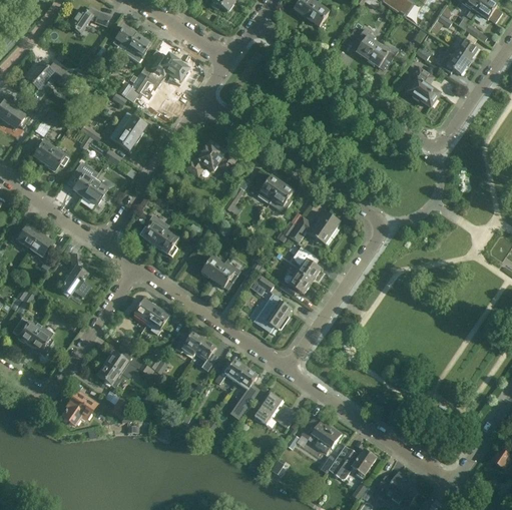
[(234,0),(211,0),(212,1),(209,4),(216,9),(219,6),(226,11),(234,0)]
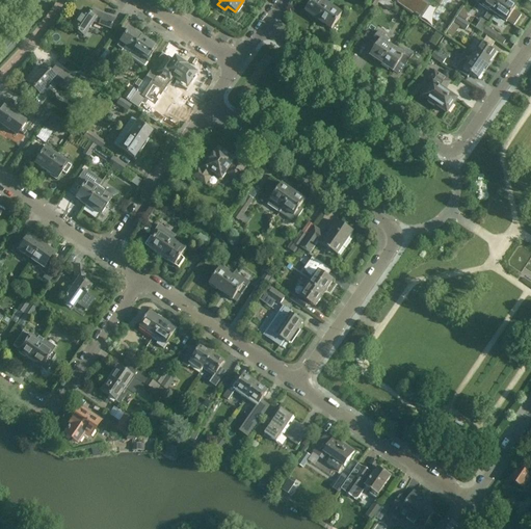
[(318,18),(328,2),(325,0),(311,0),(304,8),(318,18)]
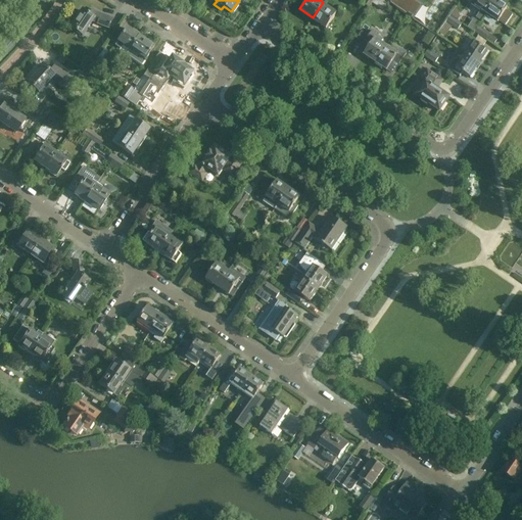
[(390,0),(389,1),(412,17),(418,21),(431,0),(390,0)]
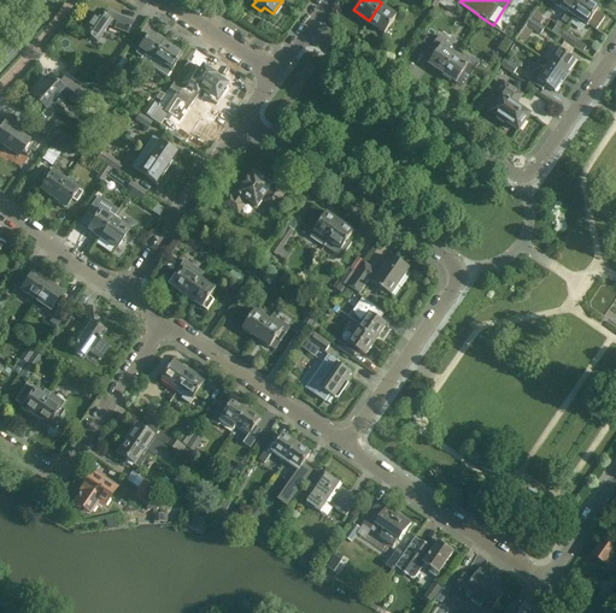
[(557,0),(561,3),(559,4),(567,9),(561,18),(568,23),(572,16),(582,0),(557,0)]
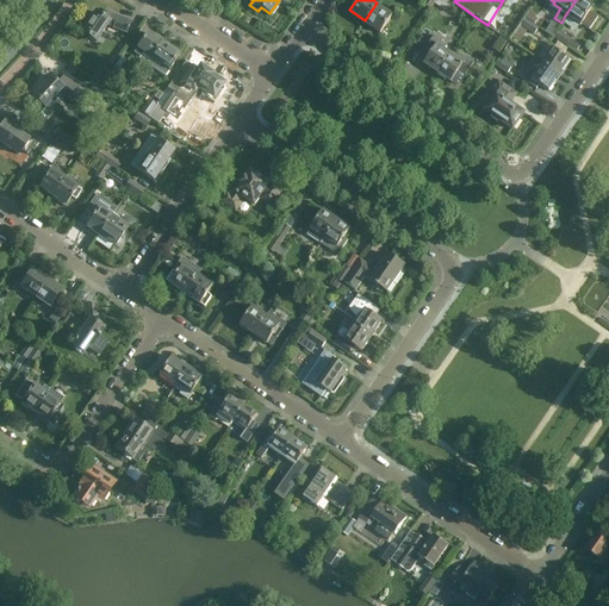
[(592,4),(586,0),(576,0),(565,16),(578,25),(580,22),(589,27),(597,14),(589,10),(592,4)]
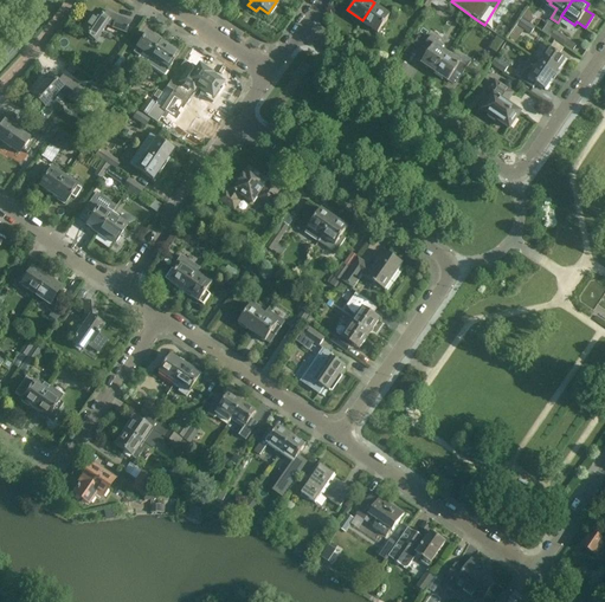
[(374,2),(362,20),(378,31),(390,13),(374,2)]
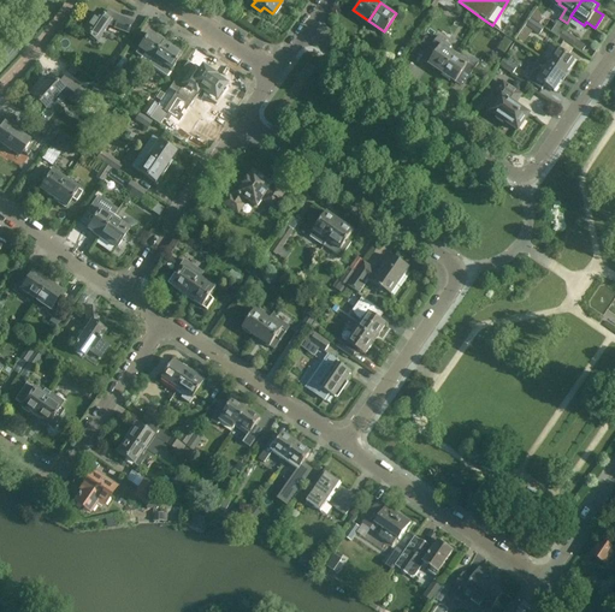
[(530,16),(538,22),(540,18),(539,10),(536,6),(530,16)]
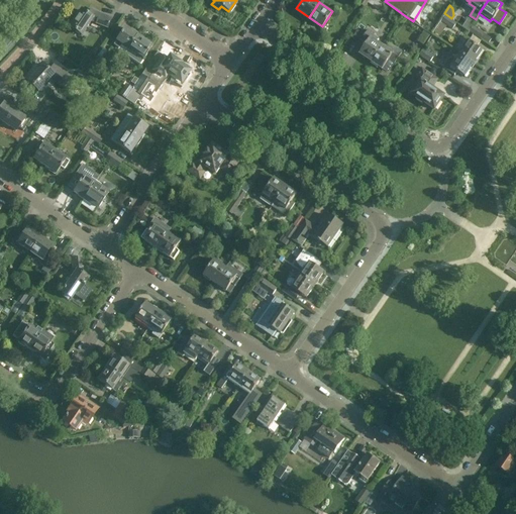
[(109,16),(103,14),(94,10),(90,7),(86,13),(80,9),(68,26),(79,33),(89,18),(105,26),(109,16)]
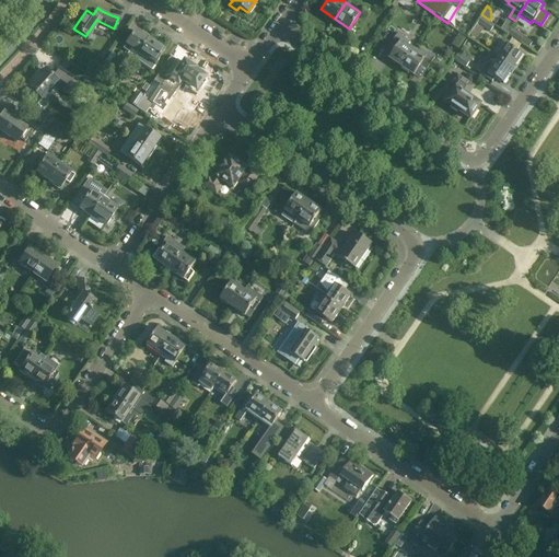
[(493,23),(489,20),(481,14),(478,21),(490,28),(493,23)]
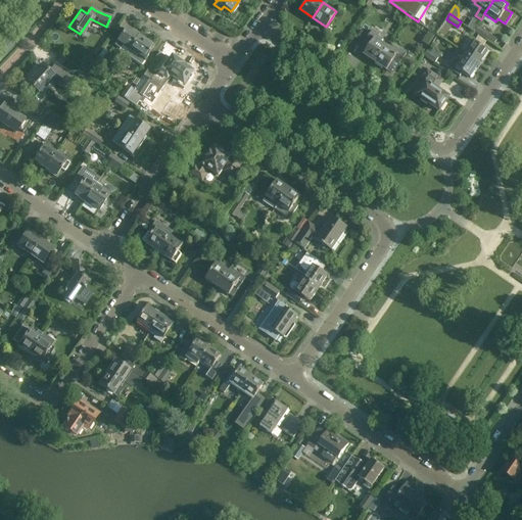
[(478,24),(474,29),(485,36),(488,31),(478,24)]
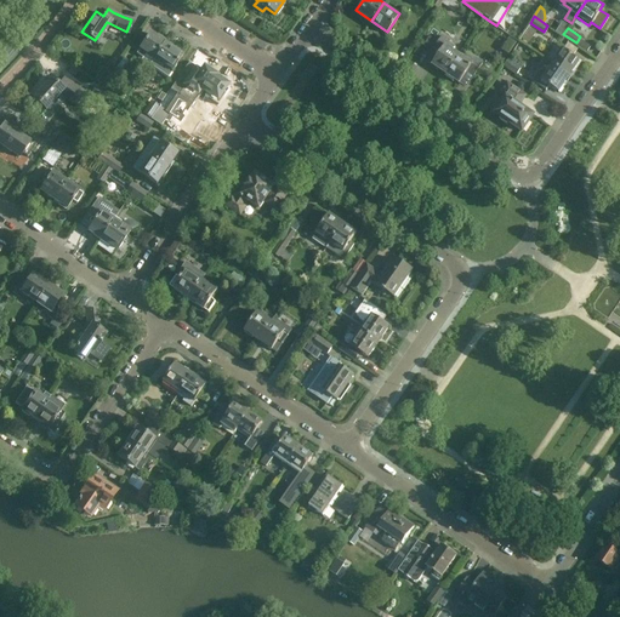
[(147,64),(163,41),(161,40),(163,40),(155,35),(155,36),(149,32),(136,51),(142,56),(140,60),(147,64)]
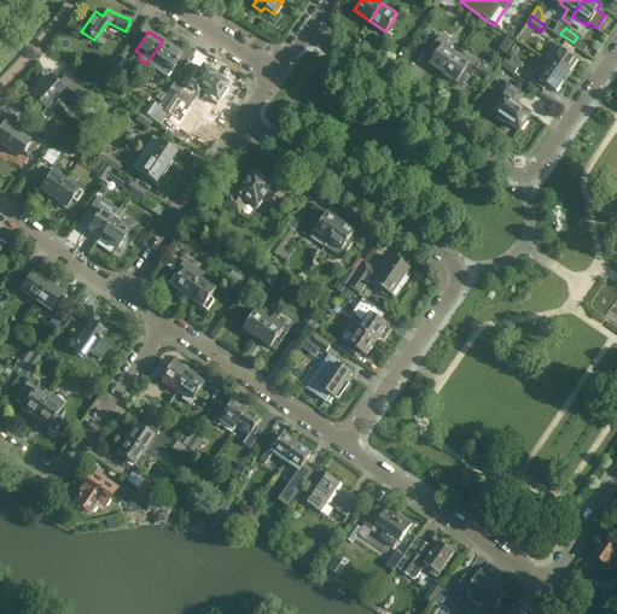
[(442,71),(455,52),(449,48),(452,45),(446,40),(447,39),(440,34),(431,46),(437,51),(430,63),(442,71)]
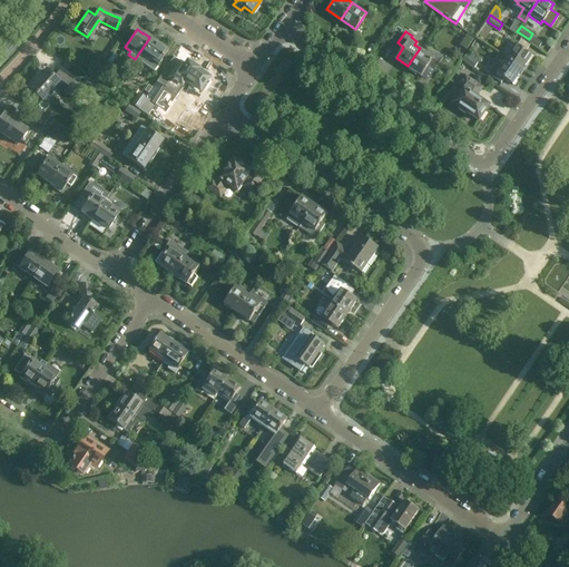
[(135,59),(133,62),(137,66),(140,61),(153,69),(166,49),(149,38),(135,59)]
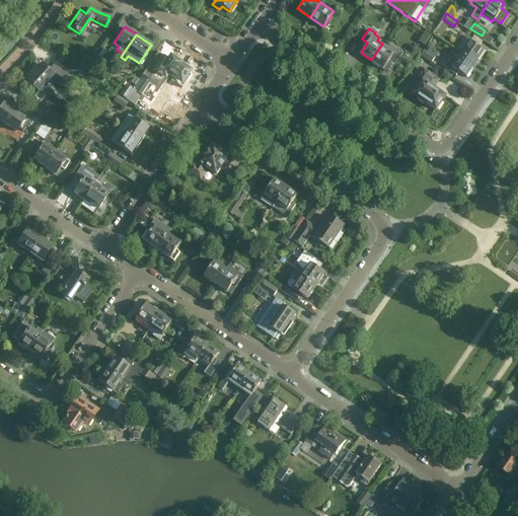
[(460,52),(474,62),(484,49),(469,39),(460,52)]
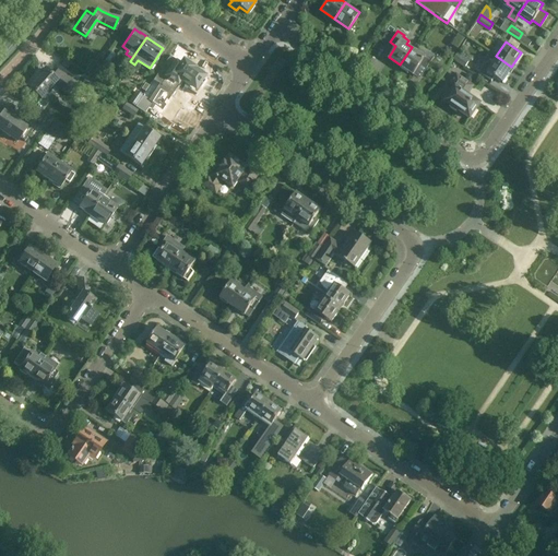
[(412,47),(400,64),(412,73),(419,62),(425,67),(434,55),(427,50),(426,51),(420,48),(418,51),(412,47)]
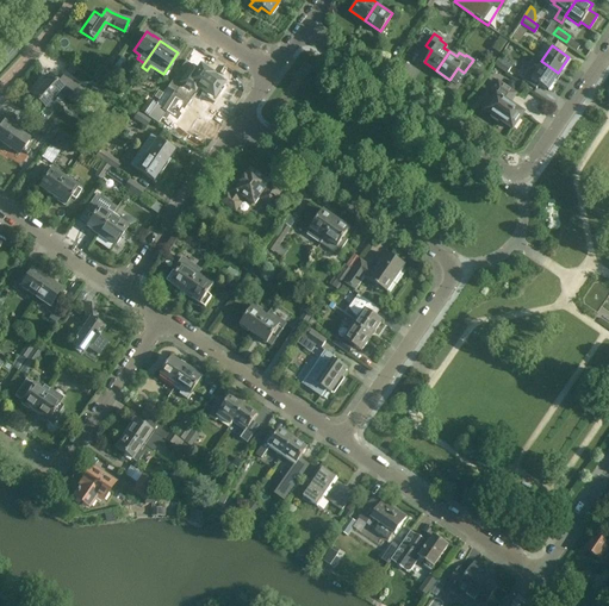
[(510,63),(498,55),(497,54),(492,61),(505,69),(510,63)]
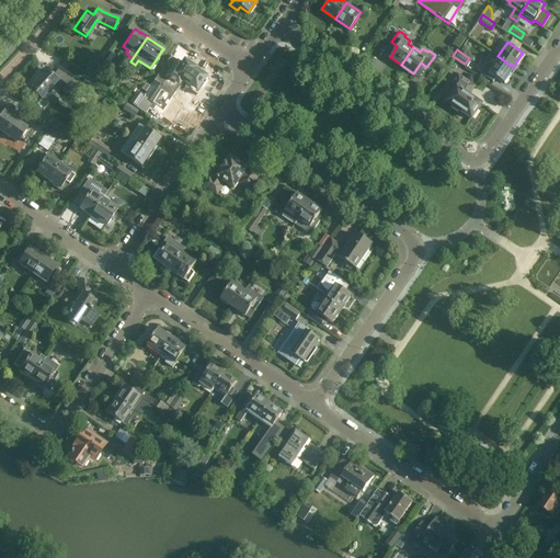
[(488,60),(481,71),(492,79),(495,75),(503,80),(513,67),(498,56),(492,64),(488,60)]
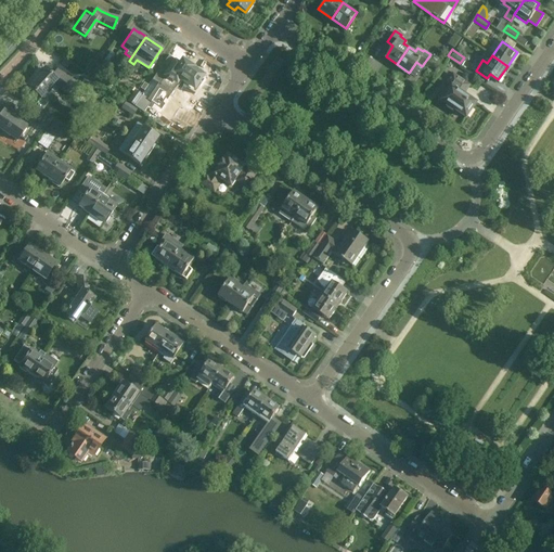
[(92,56),(82,69),(91,75),(100,62),(92,56)]
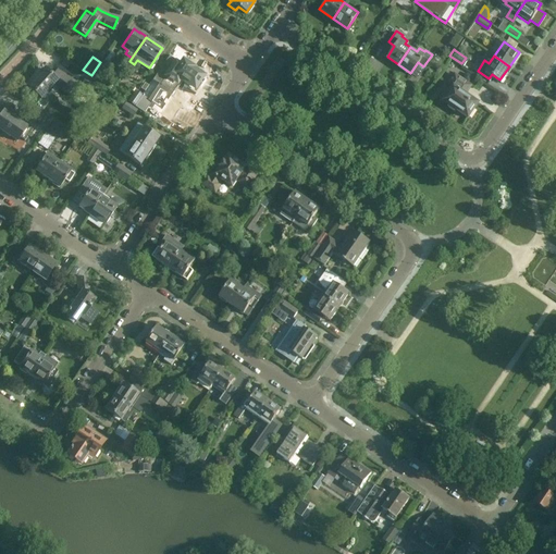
[(164,75),(159,85),(170,93),(176,83),(180,78),(183,82),(181,84),(195,94),(201,83),(198,82),(202,75),(192,68),(184,62),(184,61),(183,61),(182,60),(178,64),(174,61),(164,75)]
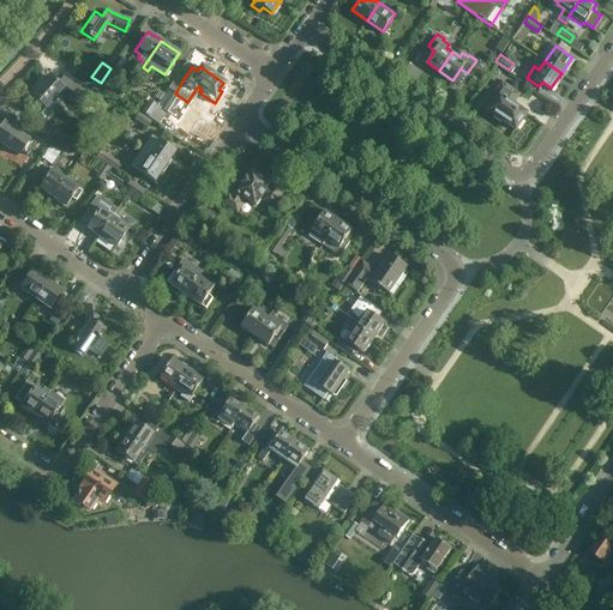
[(109,71),(101,83),(108,88),(116,76),(109,71)]
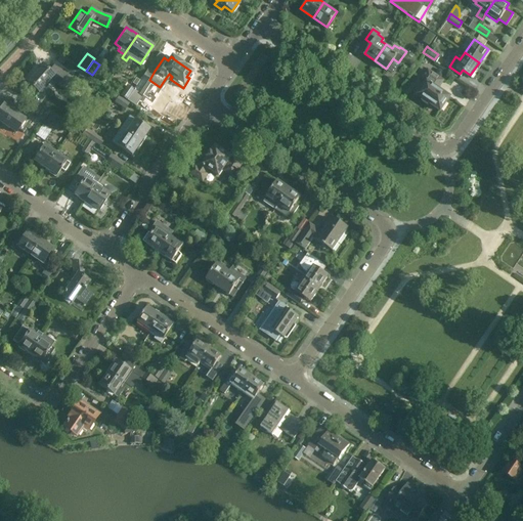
[(30,84),(30,85),(33,88),(33,87),(38,91),(51,76),(53,78),(53,80),(63,87),(71,76),(53,63),(49,70),(41,63),(26,81),(30,84)]
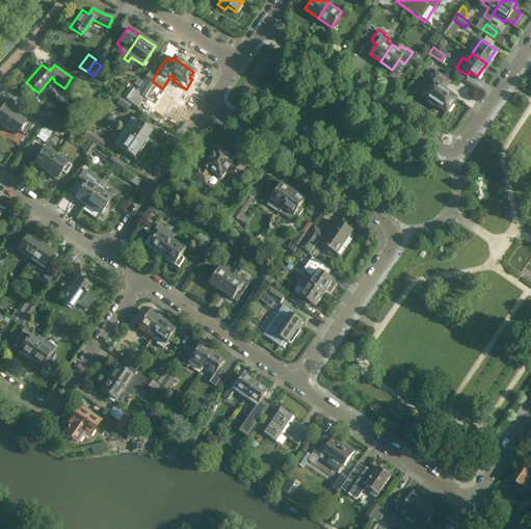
[(445,68),(442,73),(447,76),(450,72),(445,68)]
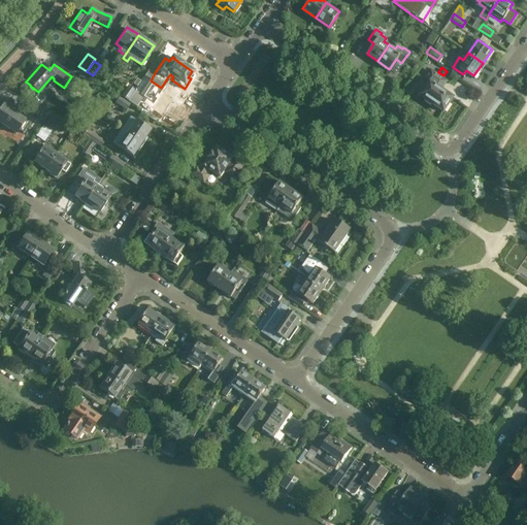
[(92,75),(84,70),(83,71),(81,71),(76,77),(87,86),(92,78),(91,78),(92,75)]
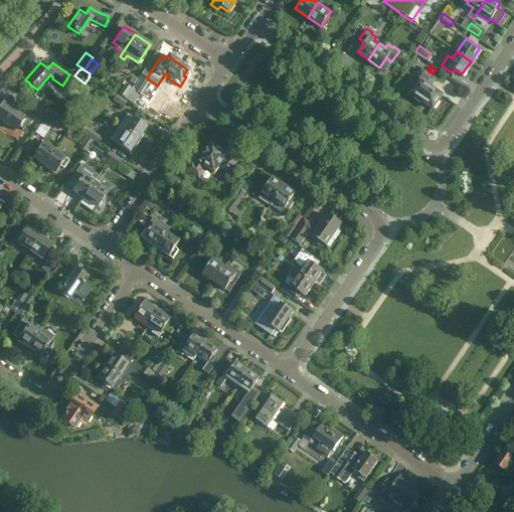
[(433,78),(432,78),(419,69),(415,75),(418,78),(409,92),(415,96),(414,98),(419,102),(420,100),(433,108),(442,94),(429,84),(433,78)]
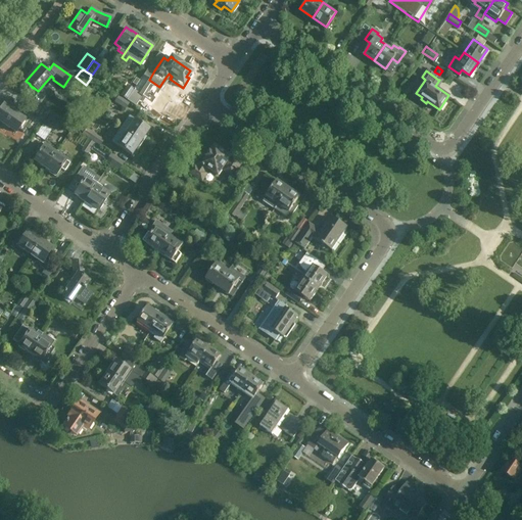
[(93,76),(103,83),(106,79),(96,73),(93,76)]
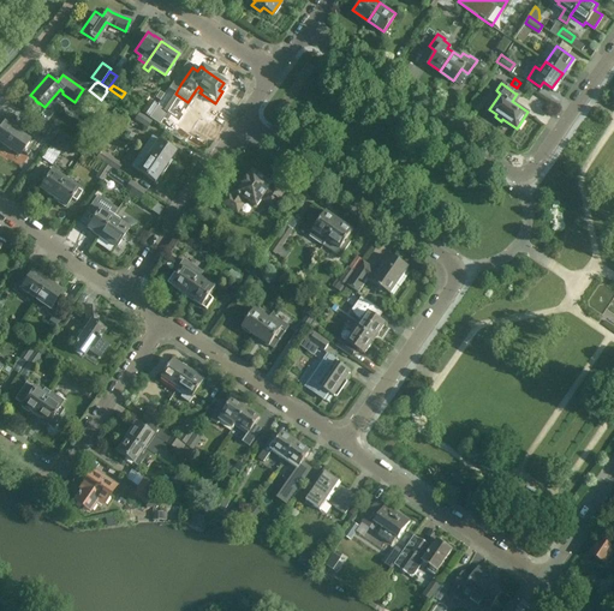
[(166,91),(156,105),(165,111),(173,97),(166,91)]
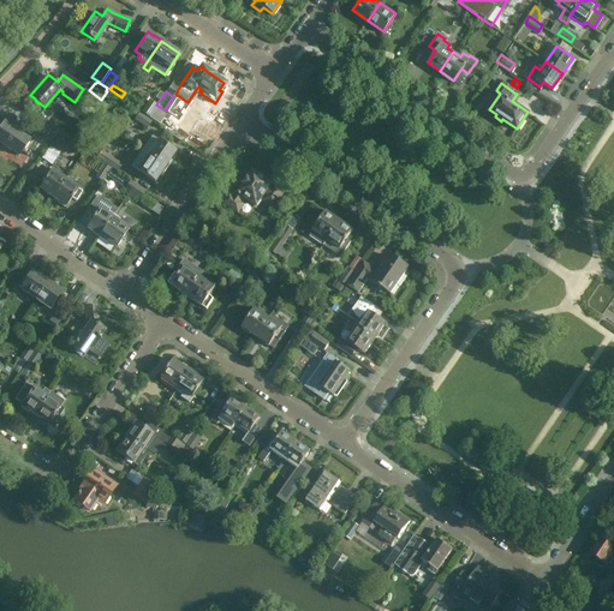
[(141,111),(148,115),(156,103),(149,99),(141,111)]
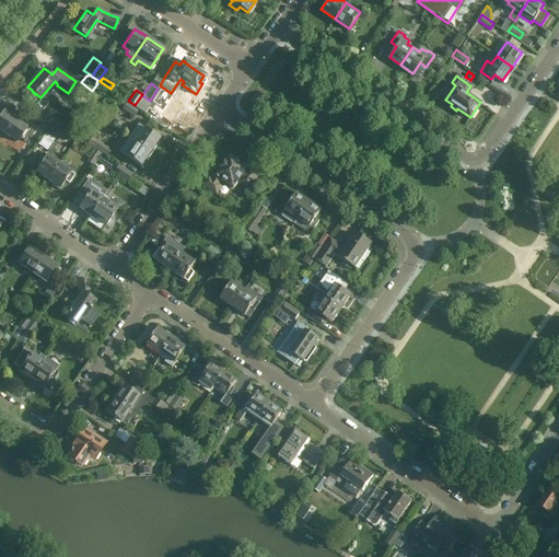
[(138,108),(126,100),(121,97),(118,102),(123,105),(121,106),(134,115),(138,108)]
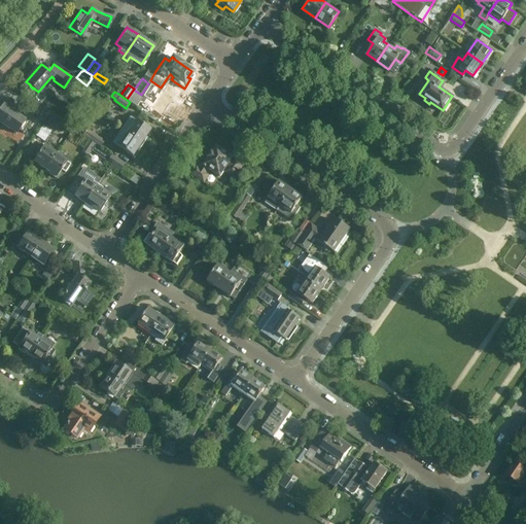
[(33,101),(28,109),(43,119),(48,111),(33,101)]
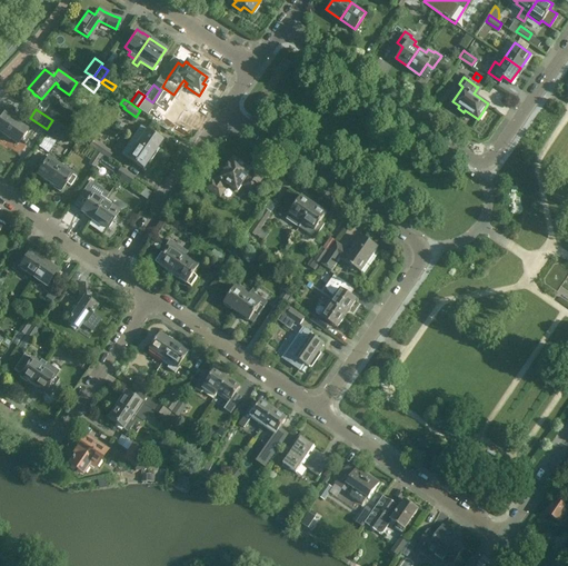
[(3,112),(0,117),(0,132),(1,131),(17,142),(19,138),(25,142),(35,127),(11,110),(8,116),(3,112)]
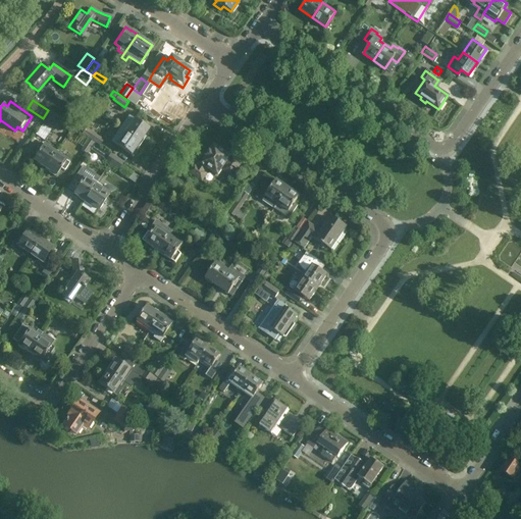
[(48,111),(41,121),(48,126),(55,115),(48,111)]
